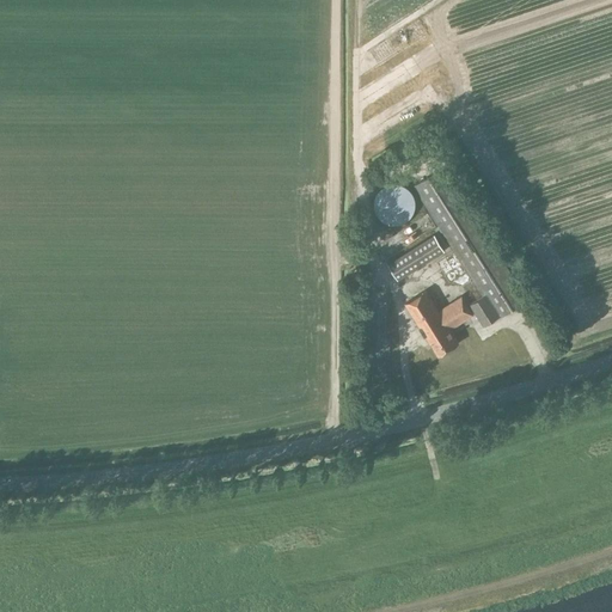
[(444,167),(414,187),(484,297),(471,305),(484,326),(497,318),(497,319),(527,300),(444,167)]
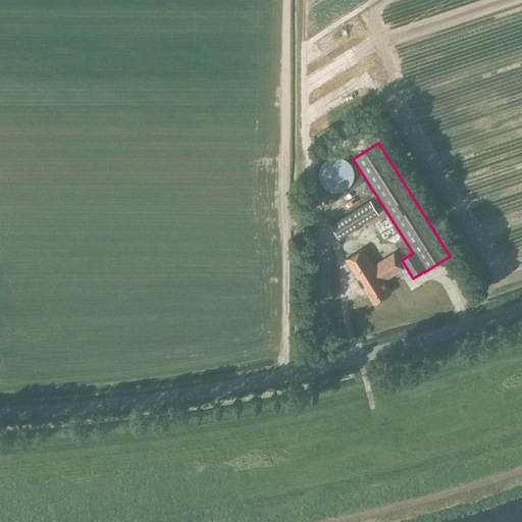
[(354,175),(355,174),(354,172),(354,170),(354,168),(353,167),(353,166),(352,164),(351,163),(350,162),(348,160),(347,159),(346,159),(344,158),(343,157),(341,157),(338,157),(336,156),(335,157),(333,157),(331,157),(330,158),(328,159),(327,159),(326,160),(324,162),(323,163),(322,164),(321,166),(321,167),(320,168),(320,170),(319,172),(319,174),(319,175),(320,177),(320,179),(321,180),(321,183),(322,184),(323,185),(324,187),(326,188),(327,189),(328,190),(330,190),(331,191),(333,191),(335,192),(336,192),(338,192),(341,191),(342,191),(344,191),(346,190),(347,189),(348,188),(349,187),(350,186),(351,184),(352,183),(353,180),(354,179),(354,177),(354,176),(354,175)]
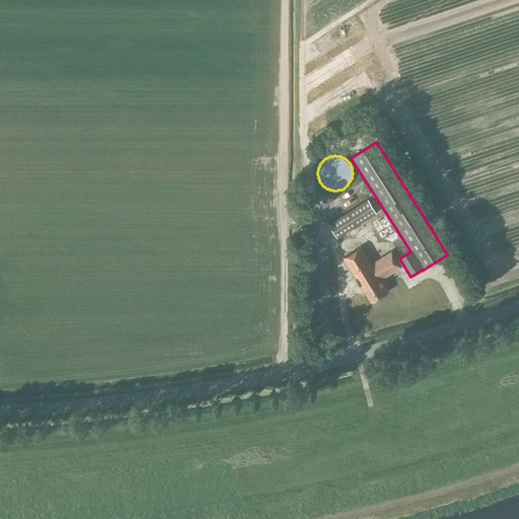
[(348,229),(376,211),(368,199),(341,216),(340,216),(326,224),(336,238),(349,230),(348,229)]
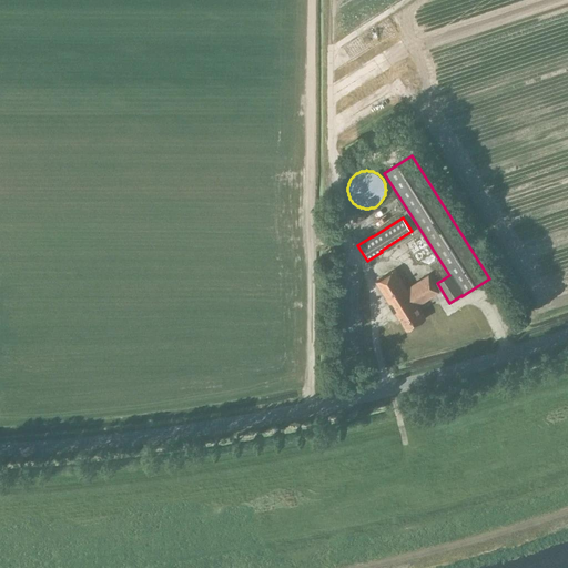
[(417,306),(439,293),(428,275),(407,288),(395,270),(376,282),(407,331),(425,318),(417,306)]
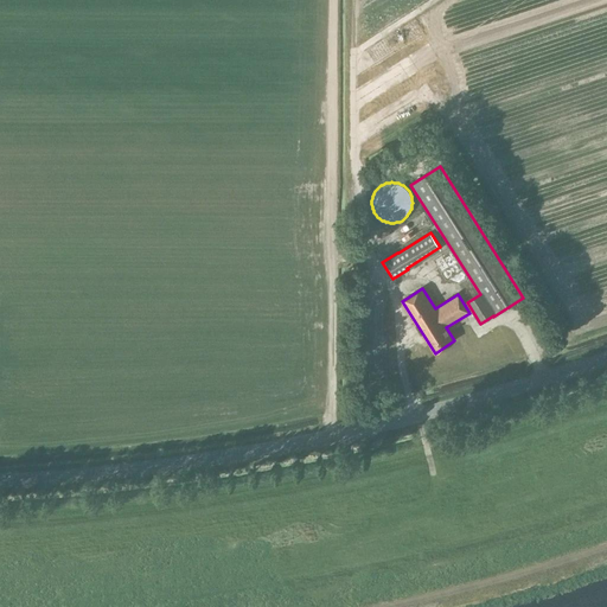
[(529,320),(541,340),(551,334),(540,314),(529,320)]
